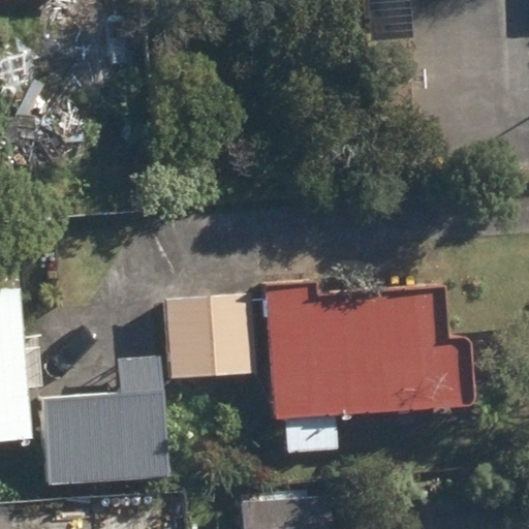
[(0,177),(0,199),(9,199),(8,177),(0,177)]
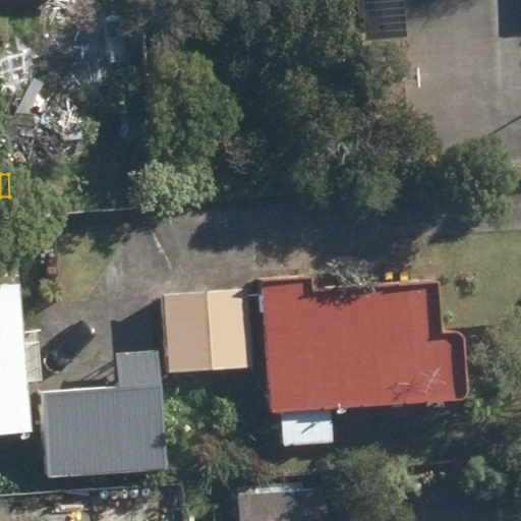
[(279,413),(280,448),(331,444),(330,411),(463,401),(467,394),(464,337),(459,334),(441,335),(437,286),(312,295),(311,281),(262,285),(270,414),(279,413)]
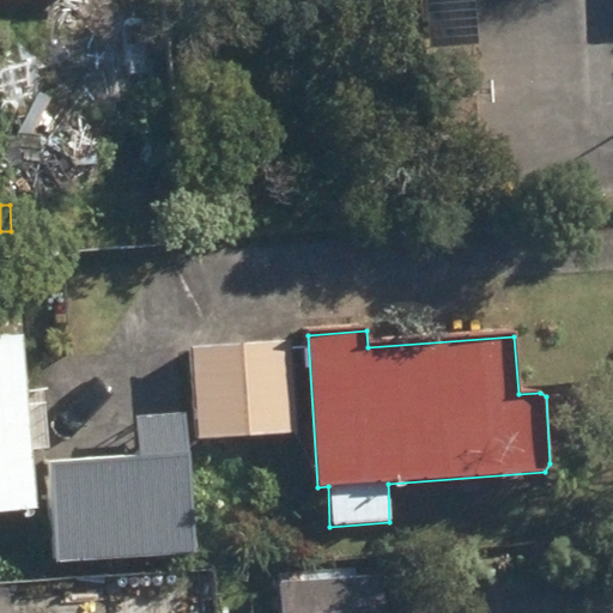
[(0,339),(0,511),(37,510),(24,338),(0,339)]
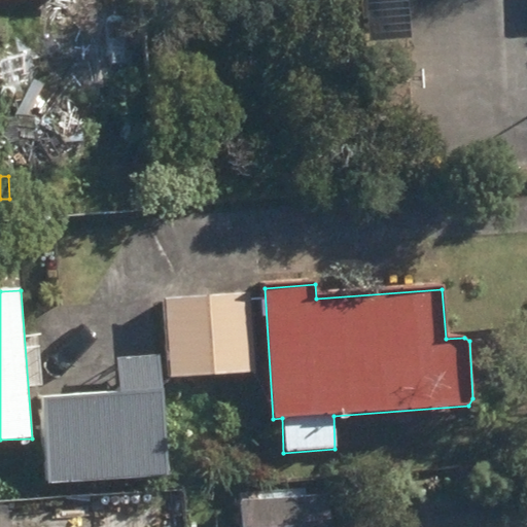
[(165,302),(171,378),(256,374),(252,295),(165,302)]
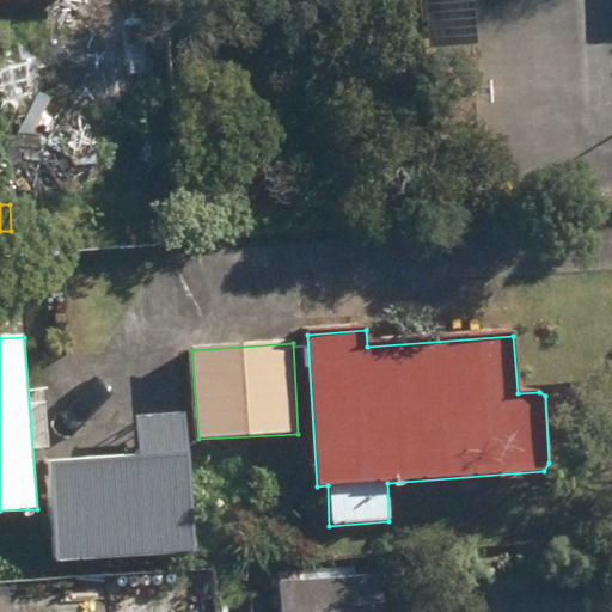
[(50,465),(56,562),(197,554),(188,416),(138,418),(141,459),(50,465)]
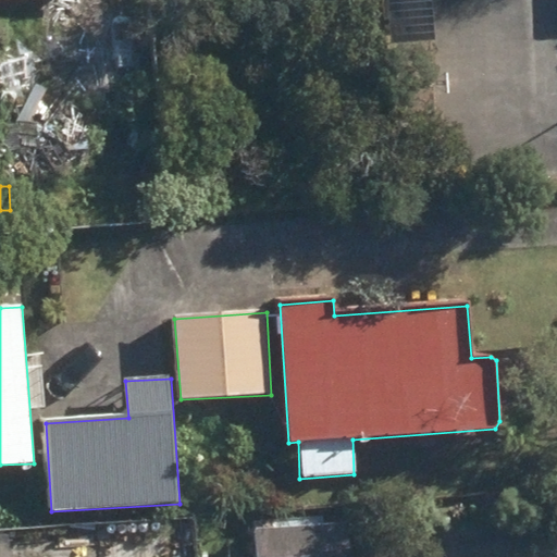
[(256,531),(257,556),(349,556),(348,527),(256,531)]
